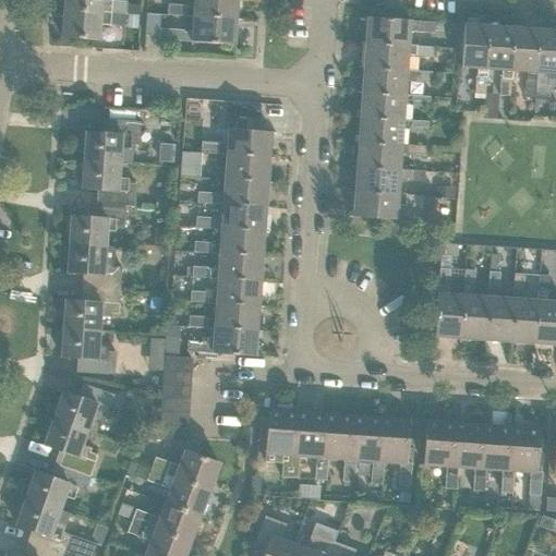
[(65,0),(65,8),(128,12),(127,12),(141,13),(142,2),(128,2),(128,0),(65,0)]
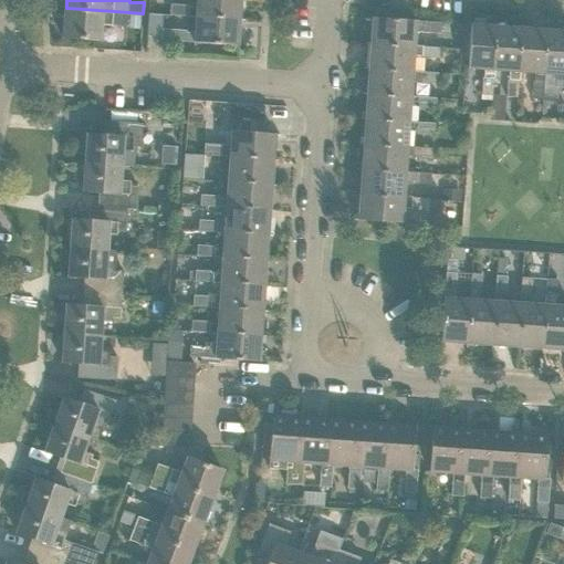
[(241,18),(242,0),(198,0),(198,4),(173,2),(171,13),(197,16),(197,14),(241,18)]
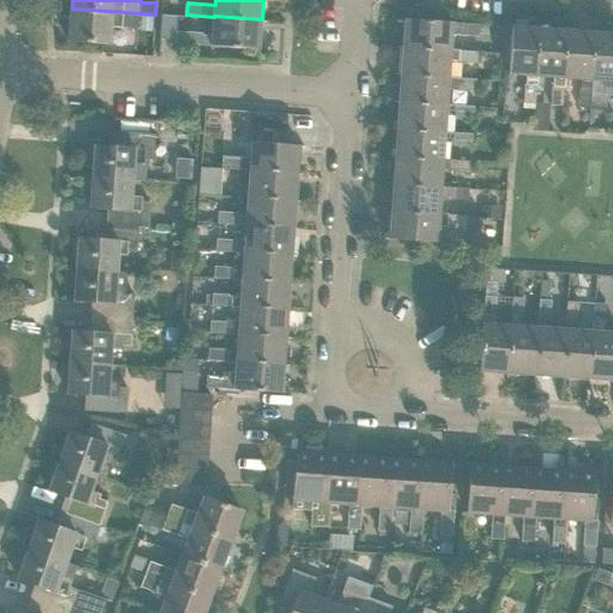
[(140,27),(140,13),(141,13),(72,9),(70,40),(111,42),(112,24),(140,27)]
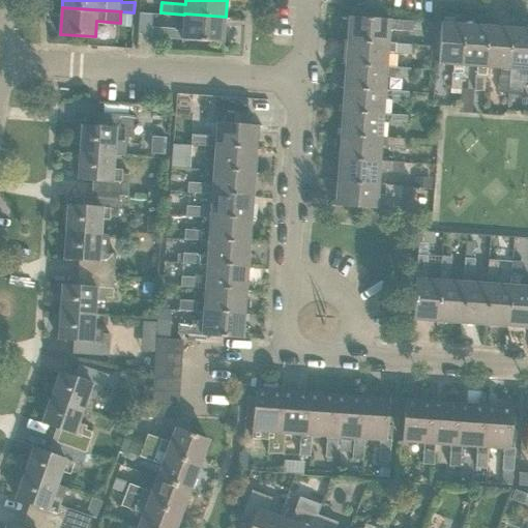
[(184,13),(184,15),(183,28),(153,25),(154,12),(141,11),(139,32),(152,33),(151,35),(224,40),(226,17),(184,13)]
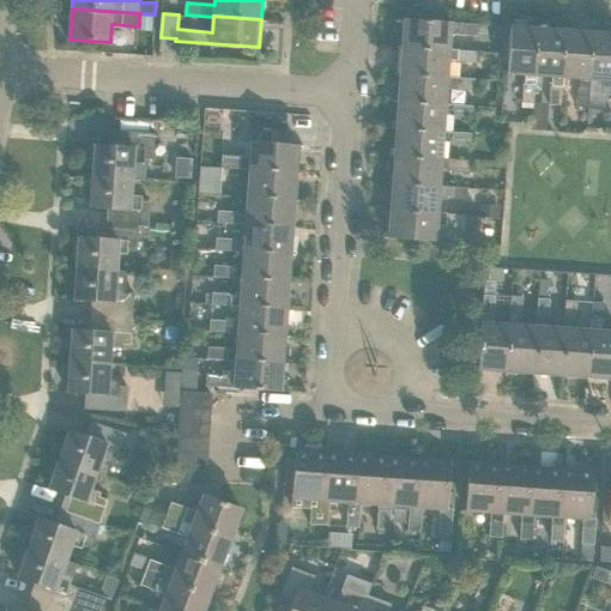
[(451,48),(452,32),(479,35),(479,23),(452,20),(404,17),(403,46),(451,48)]
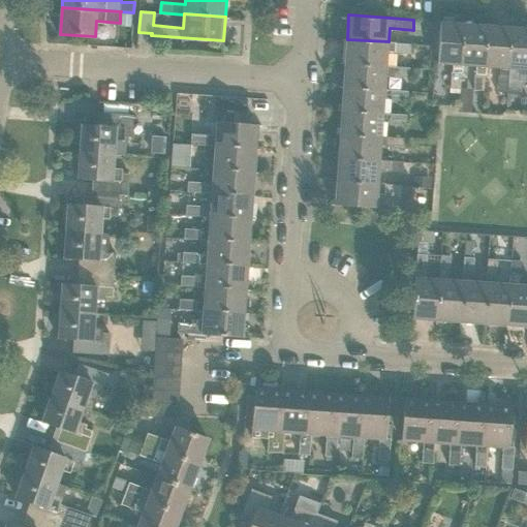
[(462,64),(465,23),(441,21),(438,62),(453,63),(451,87),(461,88),(463,64),(462,64)]
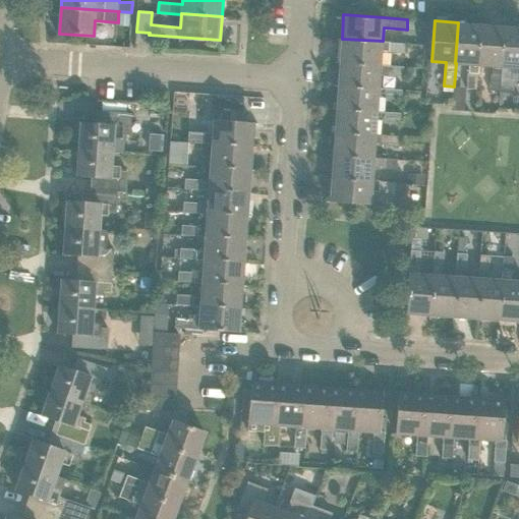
[(478,65),(481,24),(458,22),(455,63),(456,63),(469,64),(467,88),(477,89),(478,65)]
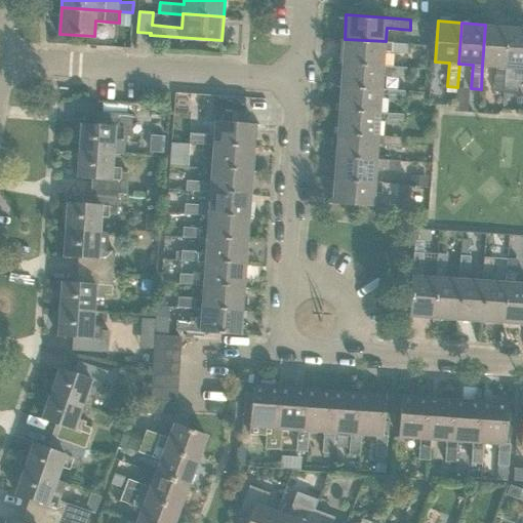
[(506,67),(509,26),(485,25),(482,66),(495,67),(494,90),(505,90),(506,67)]
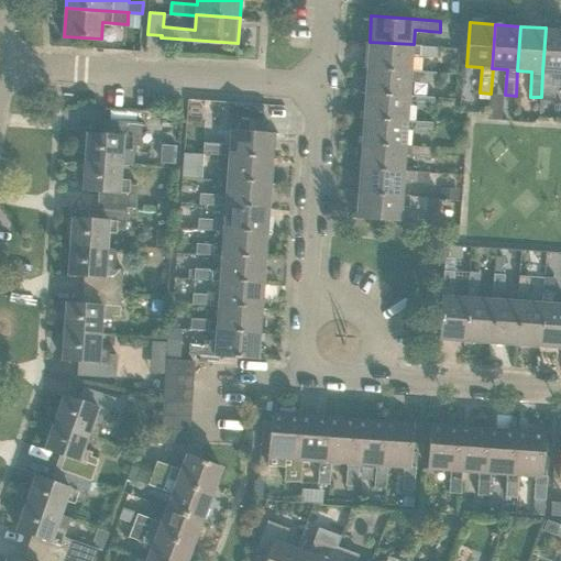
[(560,29),(546,28),(542,72),(557,73),(556,98),(560,98),(560,29)]
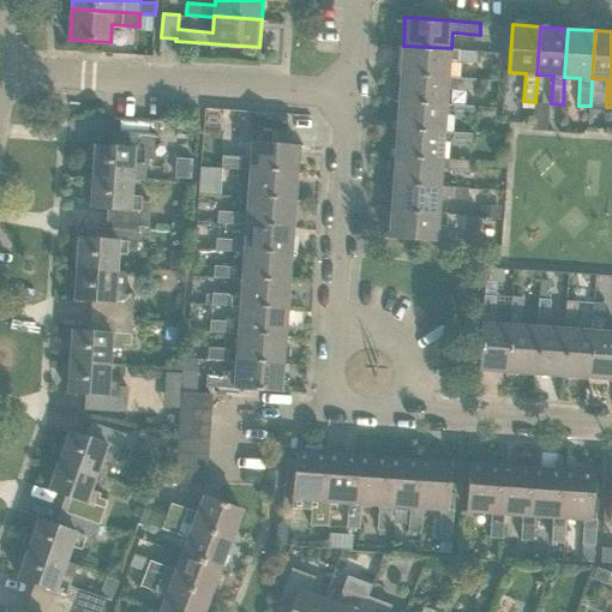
[(479,51),(451,48),(403,46),(401,72),(449,76),(450,60),(478,61),(479,51)]
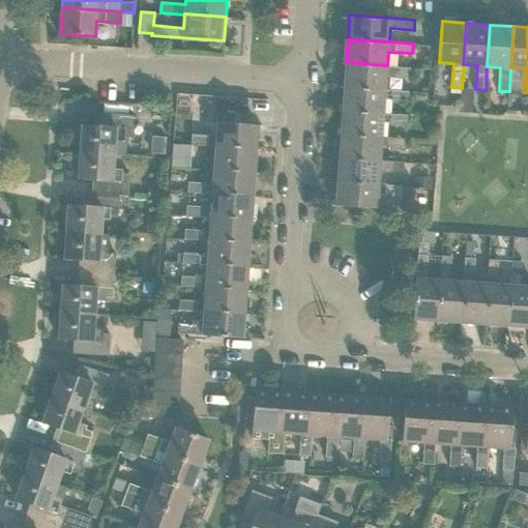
[(411,66),(387,65),(346,62),(344,86),(385,89),(386,75),(410,77),(411,66)]
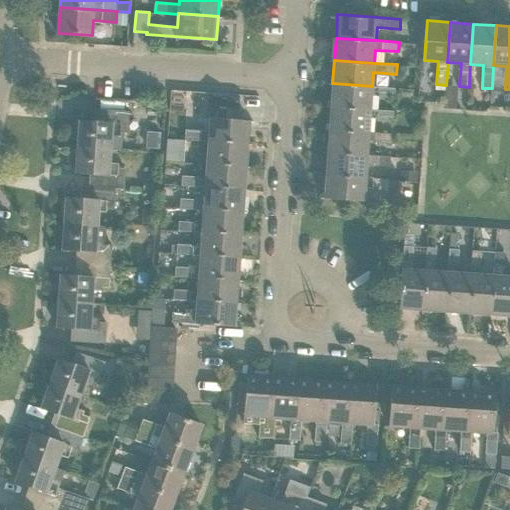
[(395,87),(372,86),(332,83),(331,106),(371,109),(371,108),(372,95),(395,97),(395,87)]
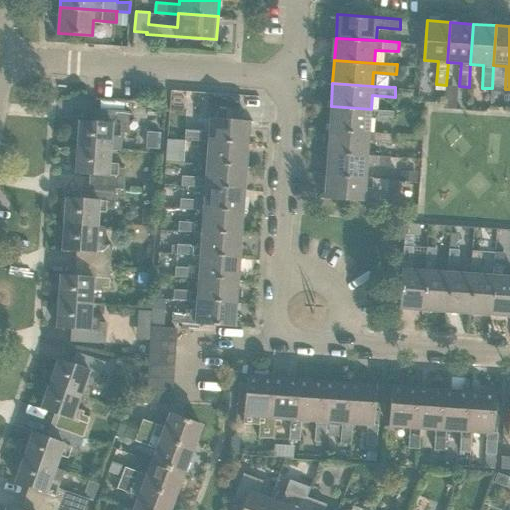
[(394,110),(371,108),(371,109),(331,106),(329,128),(369,131),(370,118),(393,120),(394,110)]
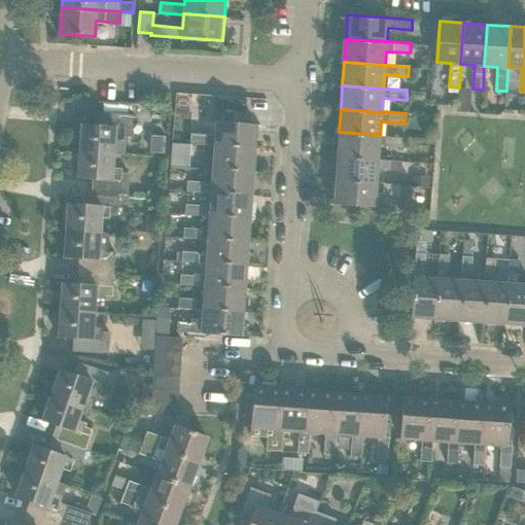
[(80,150),(114,152),(115,138),(125,139),(125,135),(133,135),(134,113),(98,111),(97,125),(82,124),(80,150)]
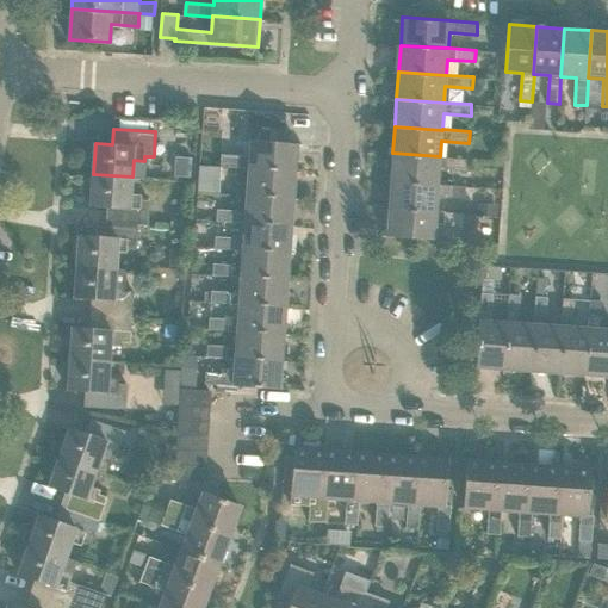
[(248,167),(296,171),(298,143),(250,140),(249,156),(222,154),(221,166),(248,168),(248,167)]
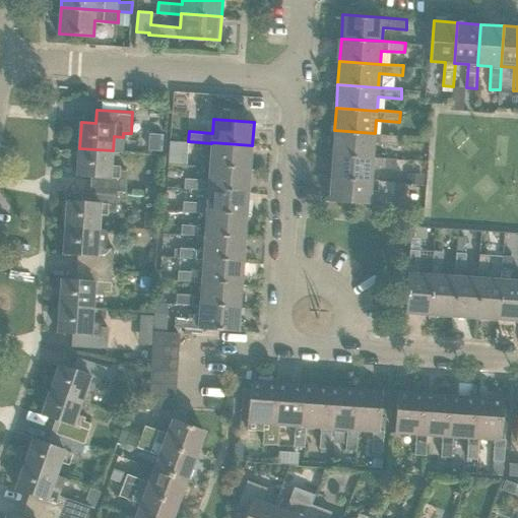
[(398,135),(375,133),(334,130),(333,153),(374,156),(375,143),(398,144),(398,135)]
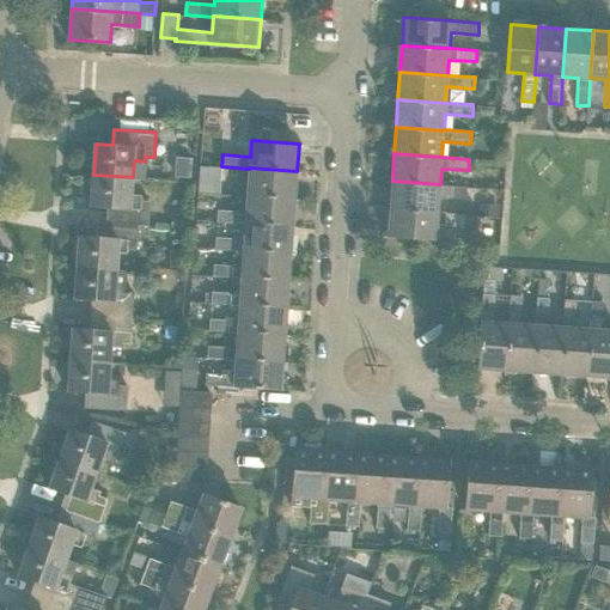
[(221,166),(201,165),(199,191),(219,194),(220,193),(221,166)]
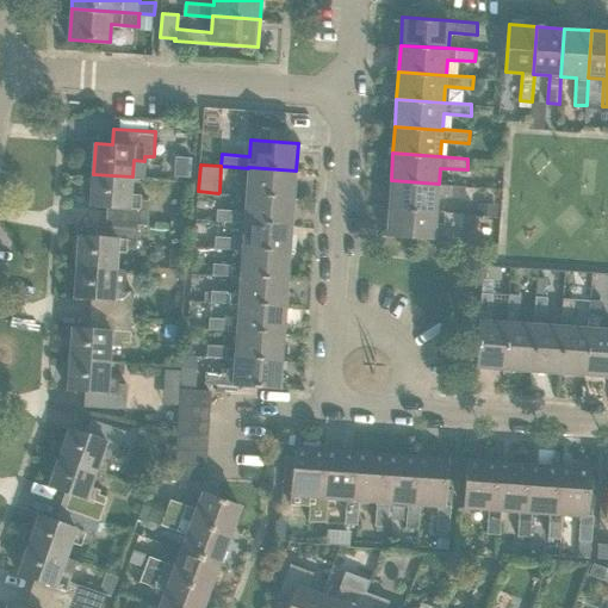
[(237,182),(237,194),(246,194),(293,198),(296,171),(248,167),(248,168),(247,184),(237,182)]
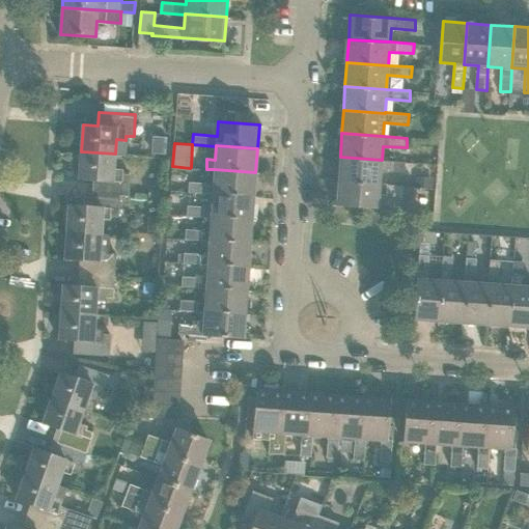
[(114,168),(115,154),(81,151),(79,178),(94,179),(93,192),(121,195),(130,195),(131,173),(123,173),(123,169),(114,168)]
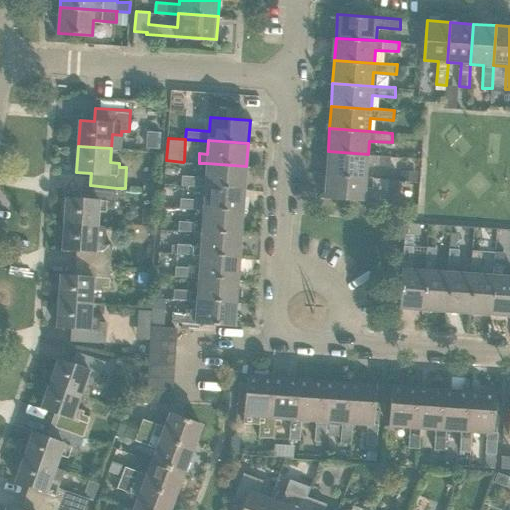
[(391,155),(368,154),(328,151),(326,174),(366,177),(366,176),(367,163),(390,165),(391,155)]
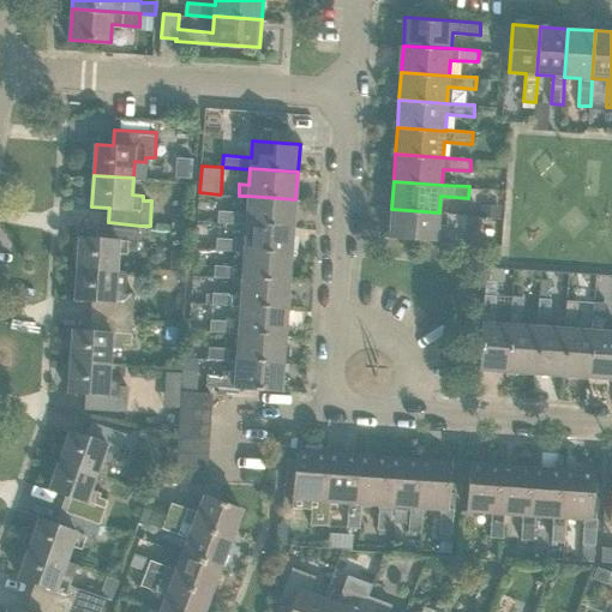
[(294,226),(295,199),(247,196),(246,211),(219,210),(219,221),(246,223),(294,226)]
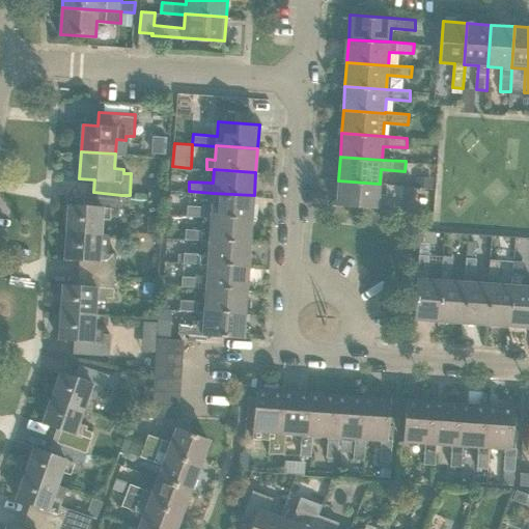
[(404,185),(380,183),(380,184),(338,181),(336,204),(378,207),(379,193),(402,195),(404,185)]
